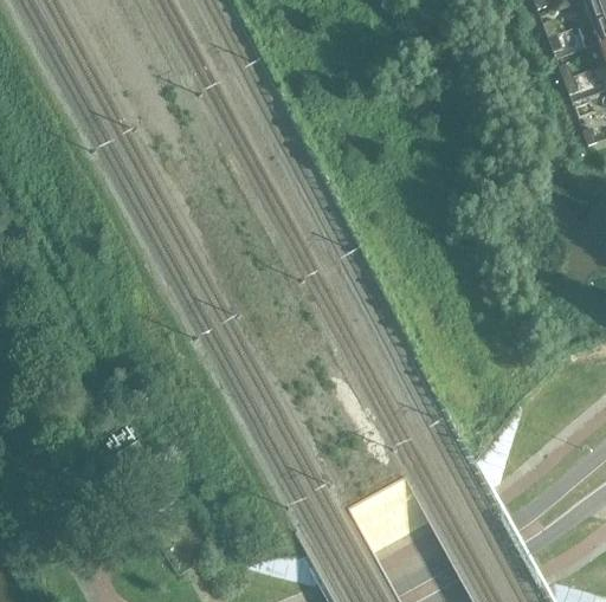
[(605,14),(605,0),(582,0),(590,21),(605,14)]
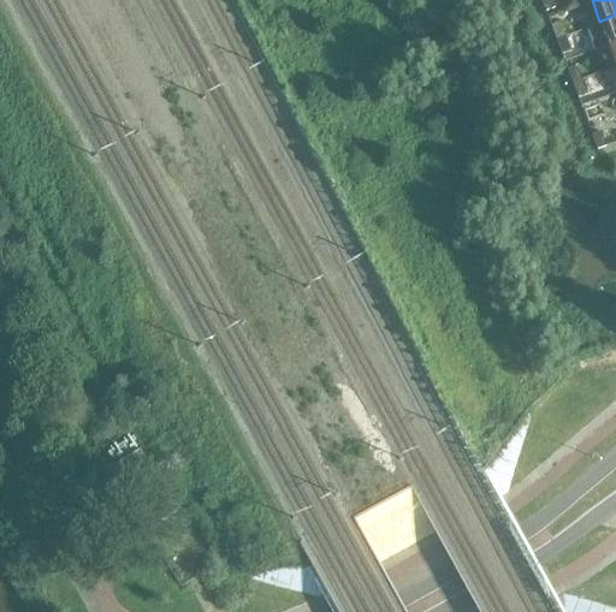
[(615,39),(615,15),(599,22),(608,43),(615,39)]
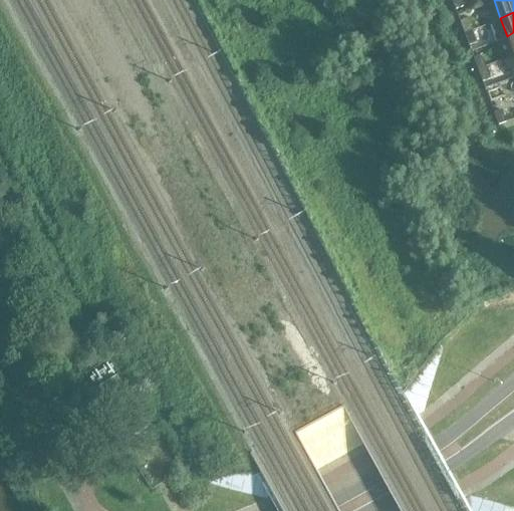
[(472,28),(467,16),(460,19),(464,31),(472,28)]
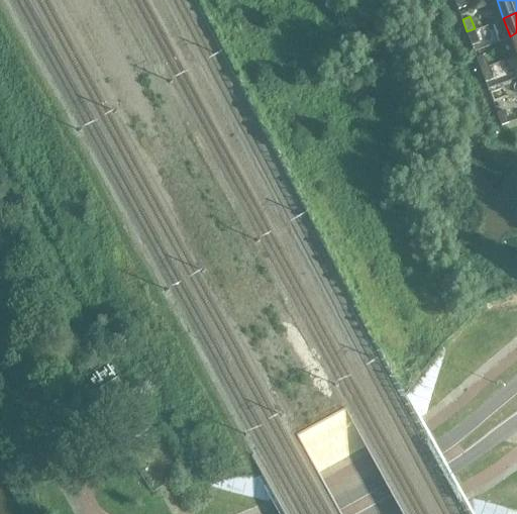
[(479,40),(475,28),(467,31),(471,43),(479,40)]
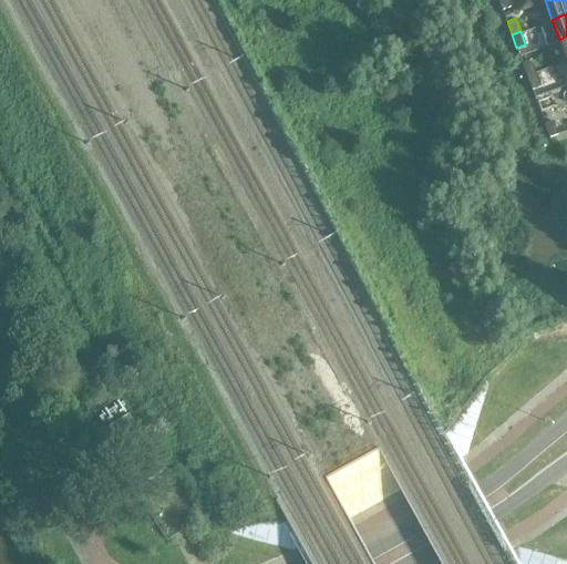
[(535,71),(529,58),(522,61),(526,74),(535,71)]
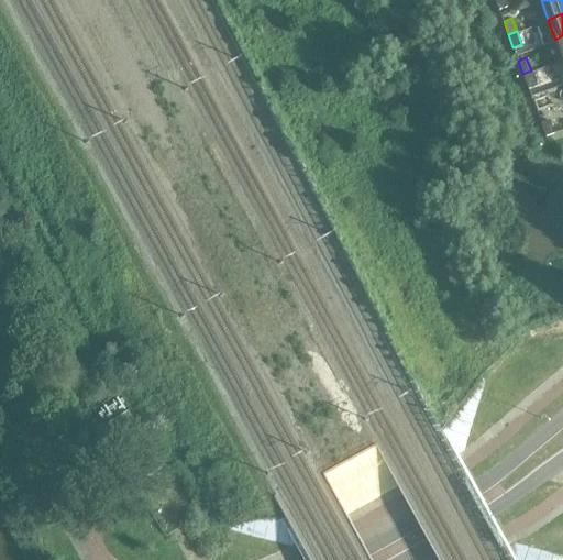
[(536,84),(531,70),(522,74),(528,87),(536,84)]
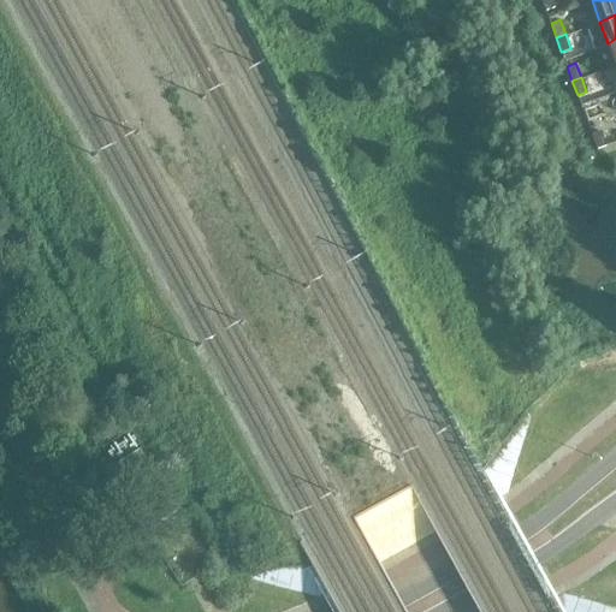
[(605,143),(600,129),(591,132),(597,147),(605,143)]
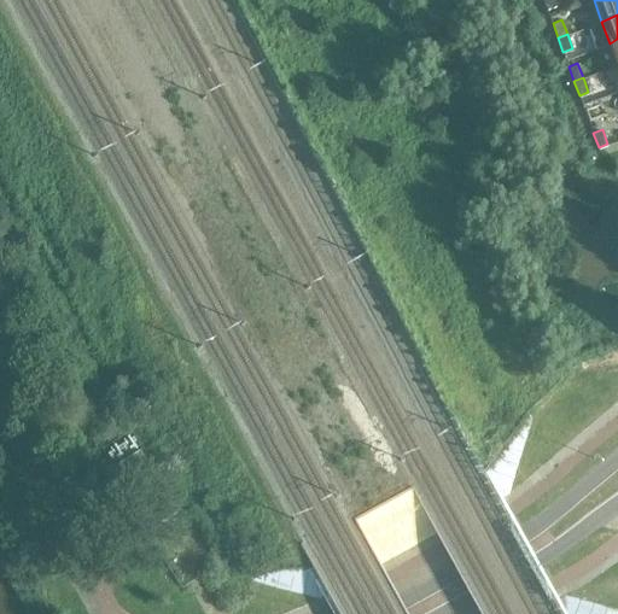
[(178,509),(140,450),(139,449),(117,461),(117,462),(156,524),(157,524),(178,510),(178,509)]
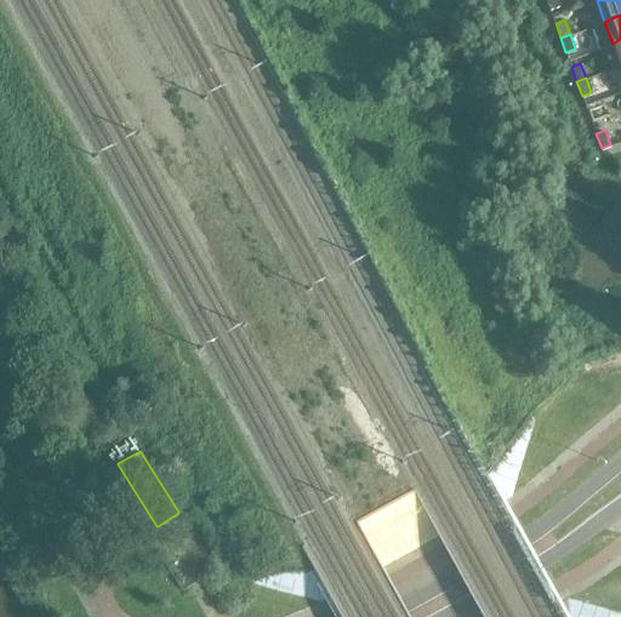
[(399,547),(436,531),(417,490),(381,507),(399,547)]
